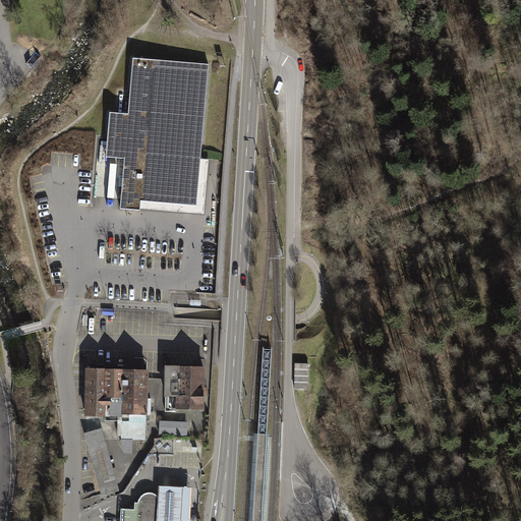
[(197,205),(208,64),(133,59),(128,114),(110,112),(107,155),(124,156),(120,209),(140,211),(141,200),(197,205)]
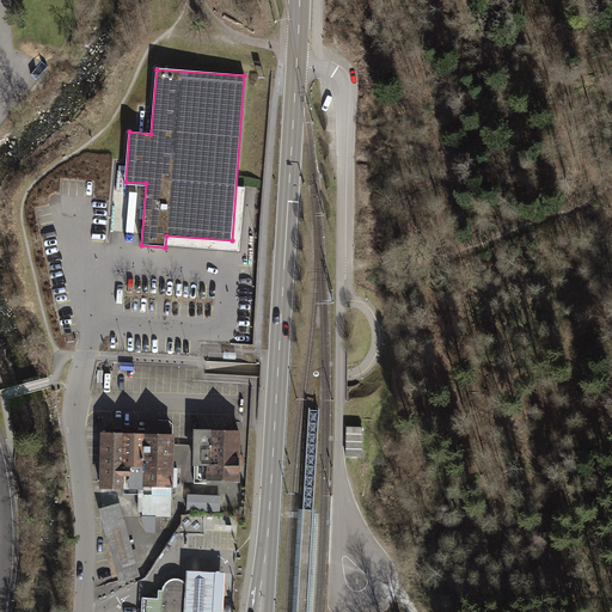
[(116,361),(116,373),(126,373),(127,361),(116,361)]
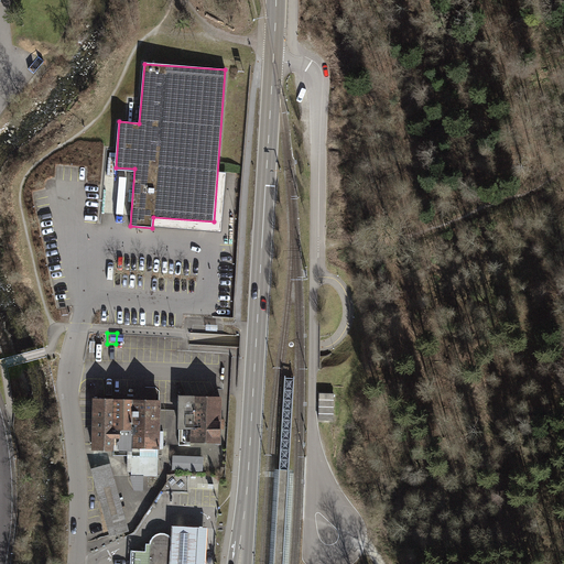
[(212,389),(182,389),(181,425),(188,425),(188,441),(223,442),(224,412),(212,412),(212,389)]
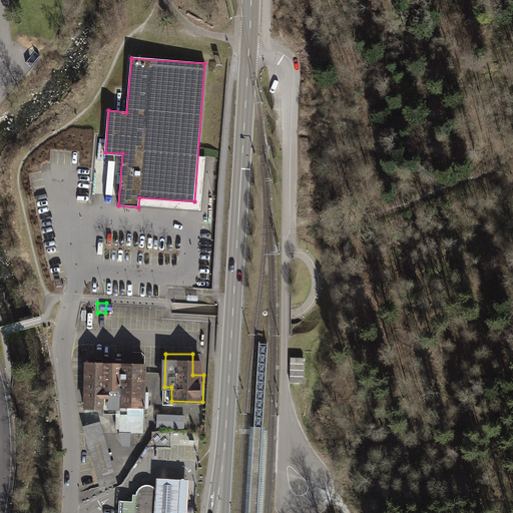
[(106,415),(121,415),(121,446),(132,446),(132,433),(145,433),(145,355),(86,355),(86,409),(106,409),(106,415)]
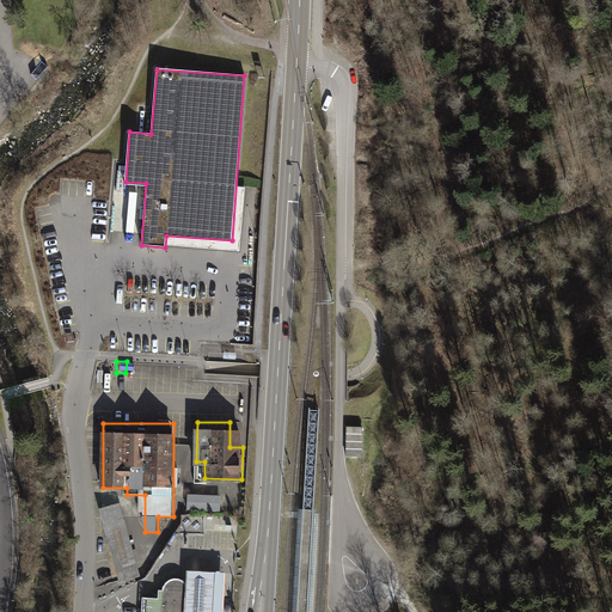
[(222,509),(222,493),(189,493),(189,509),(222,509)]
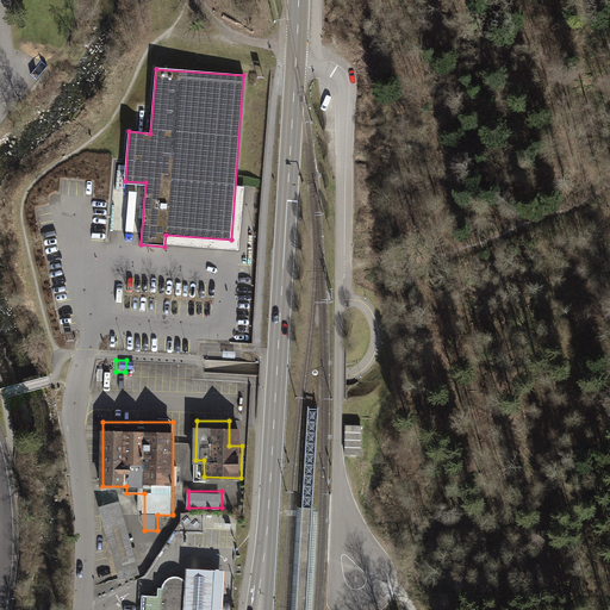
[(141,573),(123,499),(103,505),(120,578),(141,573)]
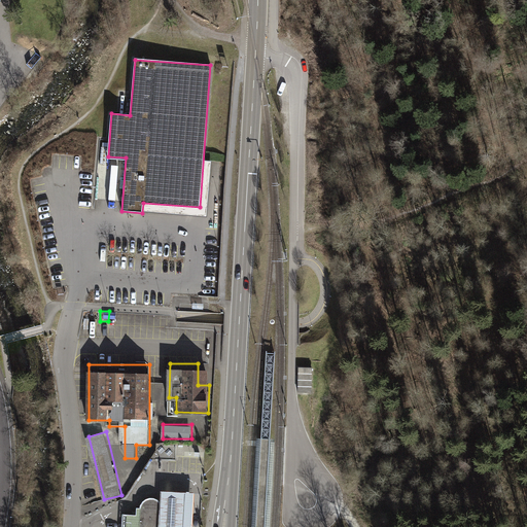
[(161,501),(157,526),(191,526),(195,493),(179,492),(161,491),(161,501)]
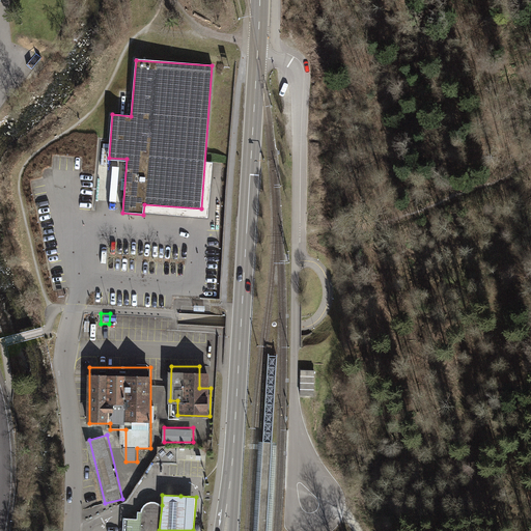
[(159,530),(162,505),(155,502),(151,502),(147,503),(144,505),(142,509),(142,513),(139,513),(138,520),(124,519),(123,530),(159,530)]
